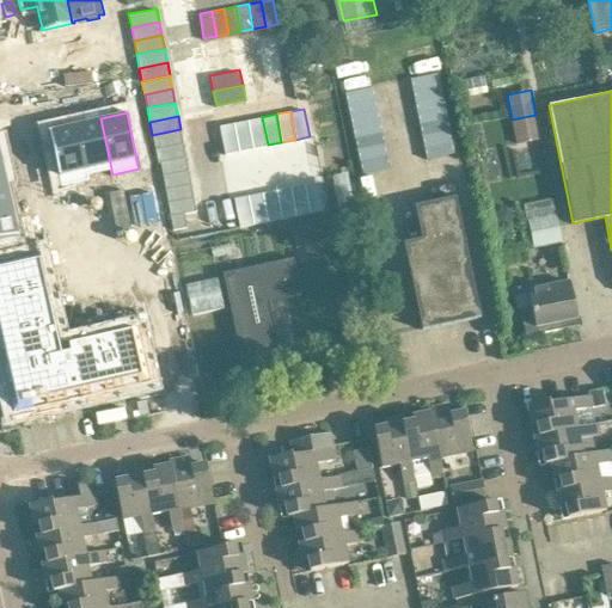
[(268,145),(262,117),(248,120),(254,148),(268,145)]
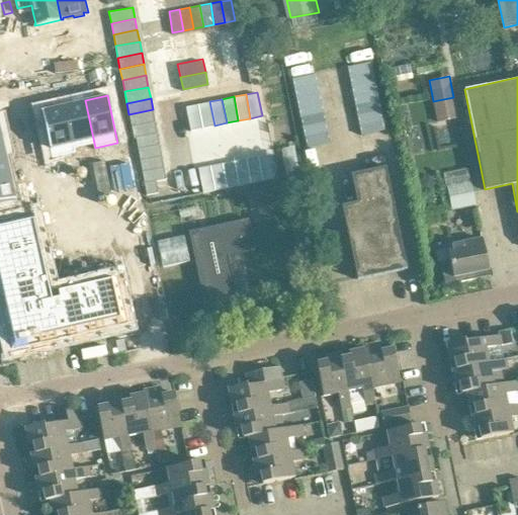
[(85,100),(64,105),(74,153),(75,152),(74,147),(93,143),(94,148),(95,148),(85,100)]
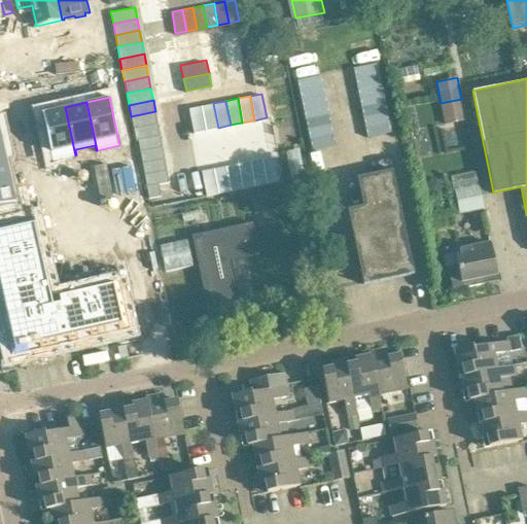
[(218,128),(213,103),(201,105),(206,130),(218,128)]
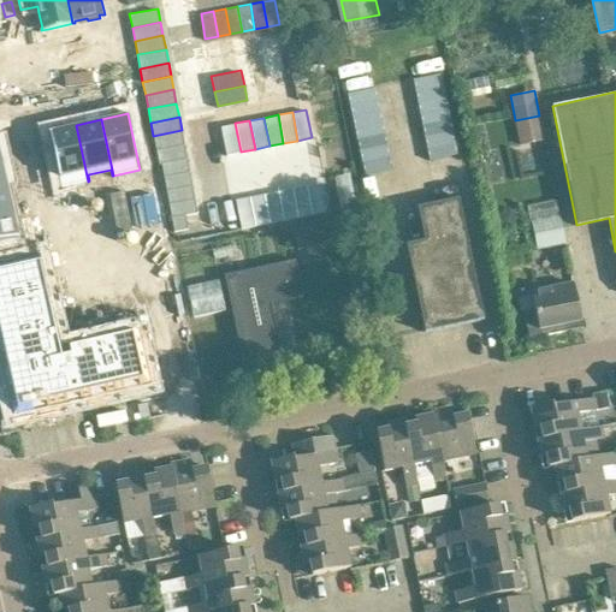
[(241,152),(235,123),(221,126),(226,154),(241,152)]
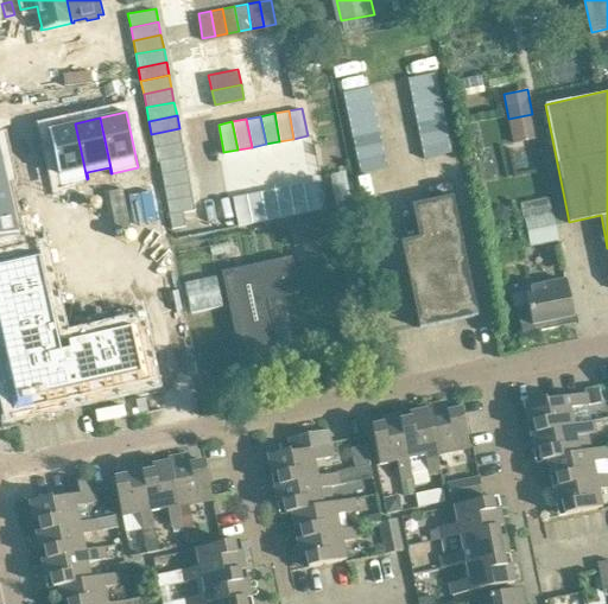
[(75,124),(48,129),(61,185),(87,179),(75,124)]
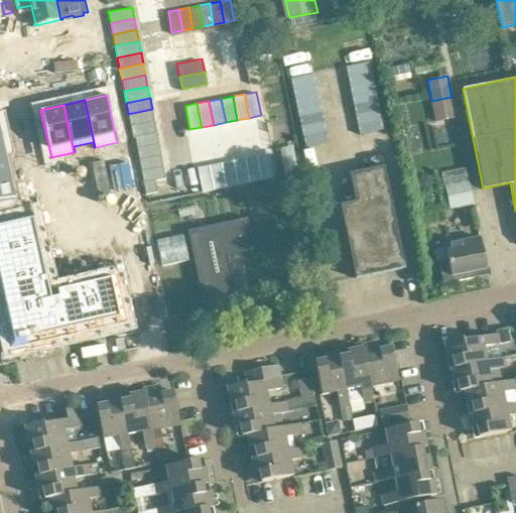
[(5,109),(0,110),(0,133),(10,131),(5,109)]
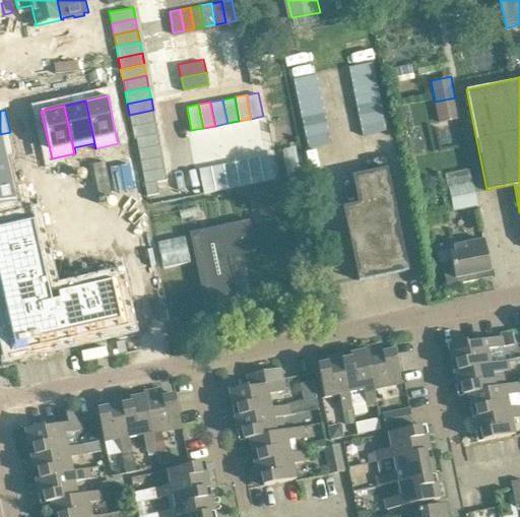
[(155,122),(153,110),(129,115),(131,126),(155,122)]
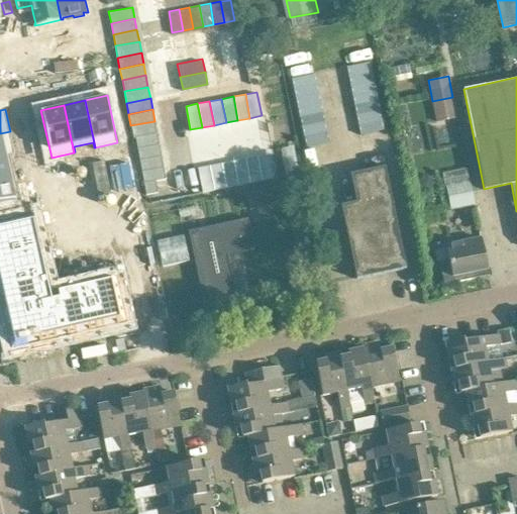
[(35,113),(27,115),(29,127),(38,125),(35,113)]
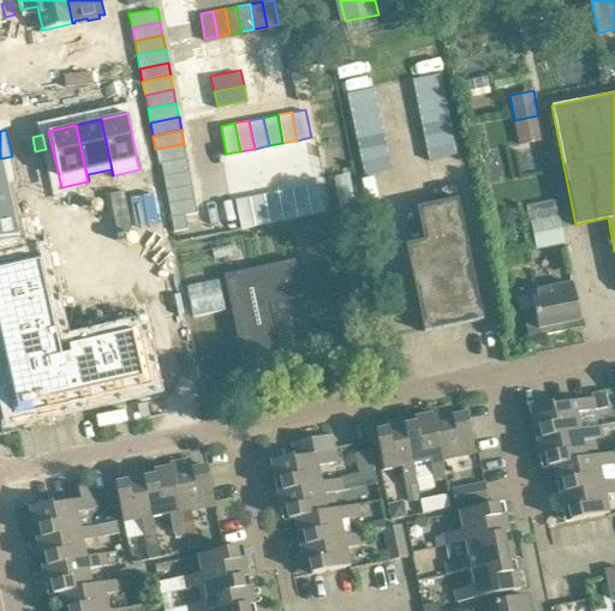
[(186,157),(184,144),(155,149),(159,163),(186,157)]
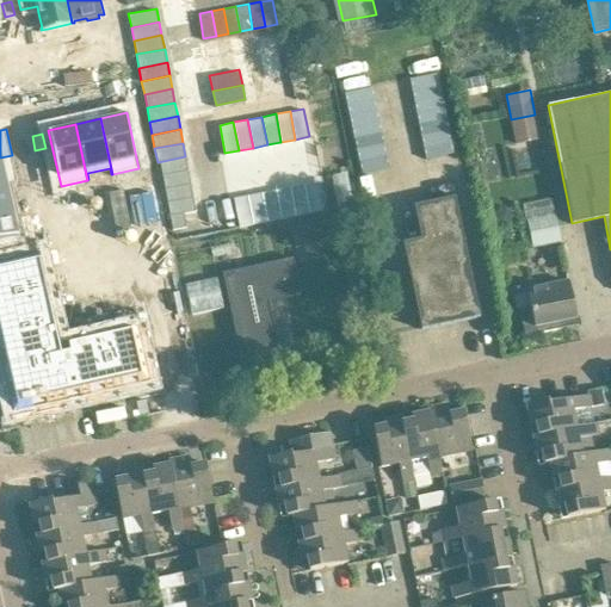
[(45,148),(35,150),(38,165),(49,162),(45,148)]
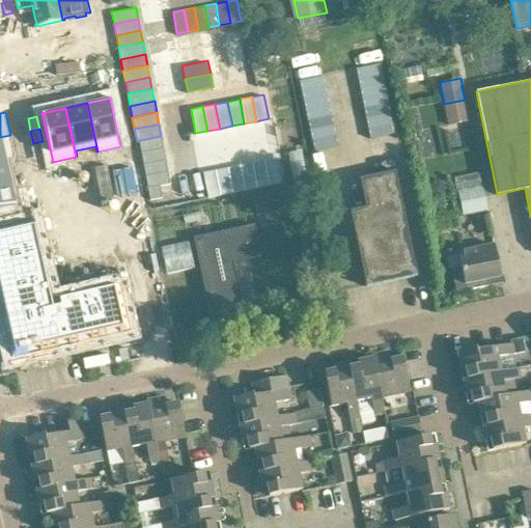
[(10,135),(0,137),(0,160),(16,157),(10,135)]
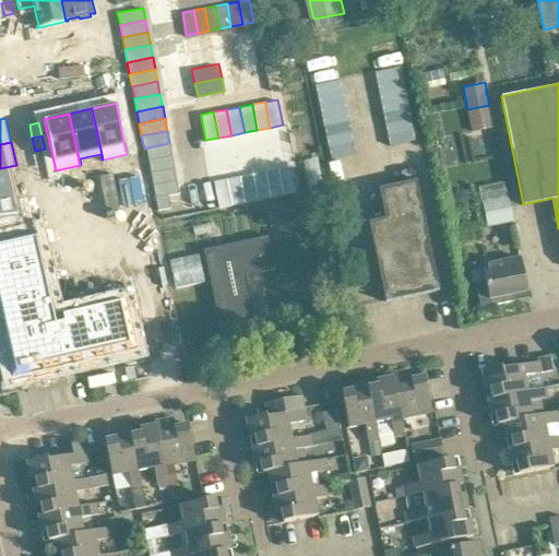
[(171,155),(169,143),(144,149),(144,150),(146,150),(149,160),(171,155)]
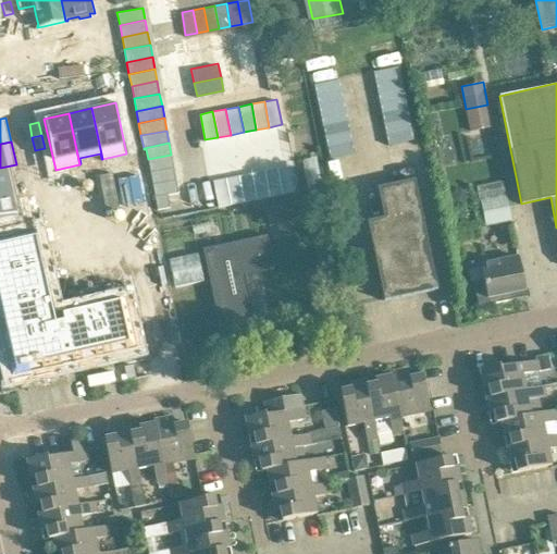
[(174,167),(171,155),(148,159),(150,172),(174,167)]
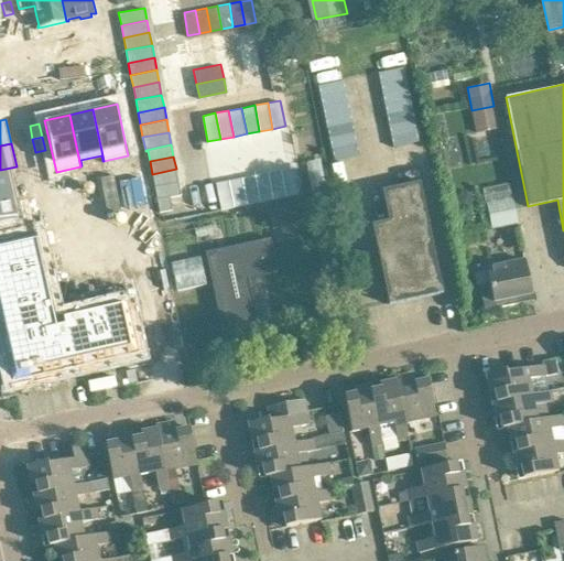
[(17,166),(0,170),(0,194),(17,191),(12,170),(17,168),(17,166)]
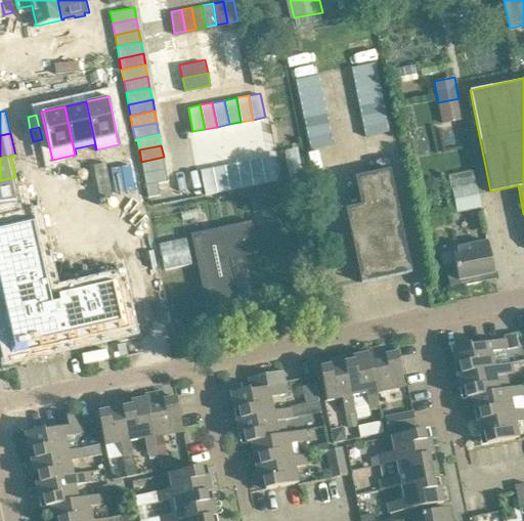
[(272,155),(261,158),(265,181),(277,179),(272,155)]
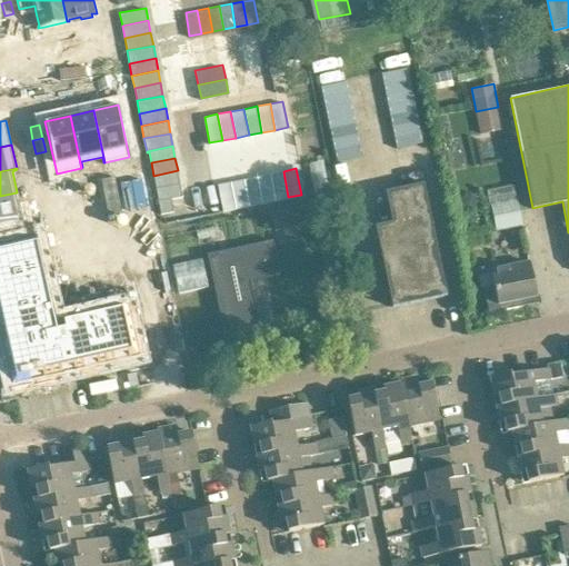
[(180,184),(178,170),(153,176),(156,188),(180,184)]
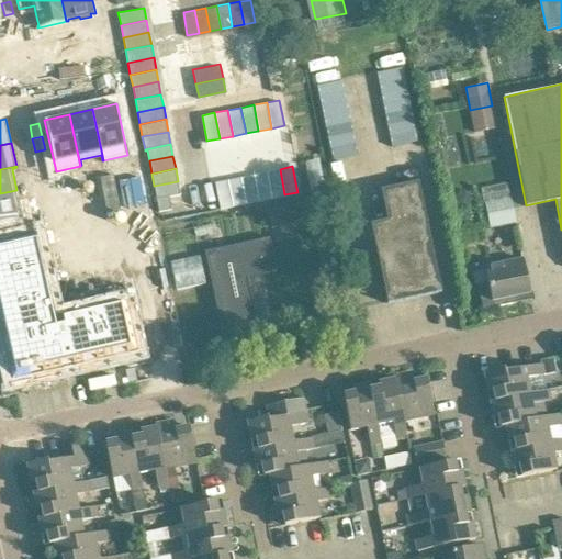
[(49,169),(40,171),(43,185),(52,182),(49,169)]
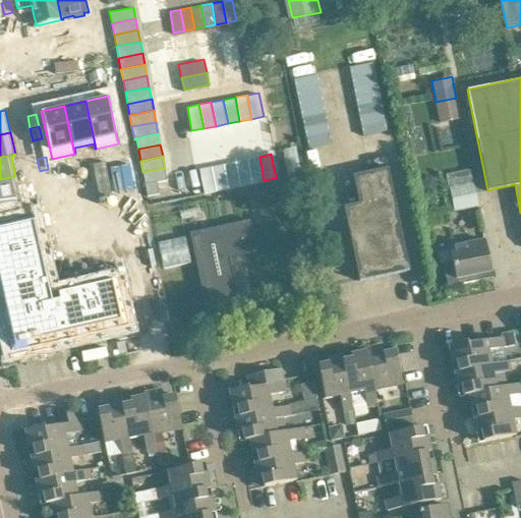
[(259,157),(247,159),(251,183),(264,180),(259,157)]
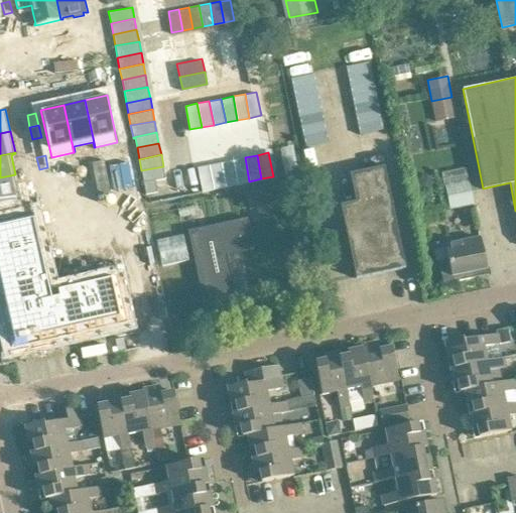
[(245,157),(233,159),(238,183),(249,181),(245,157)]
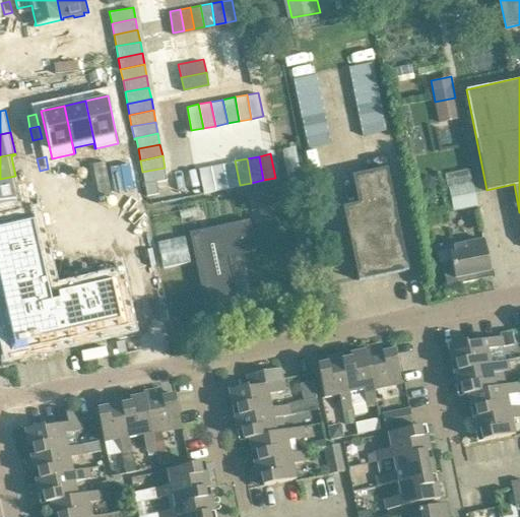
[(235,160),(222,164),(228,187),(240,185),(235,160)]
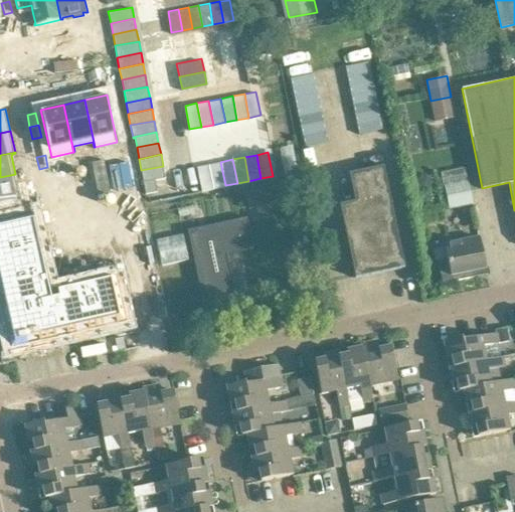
[(220,162),(208,164),(213,188),(225,185),(220,162)]
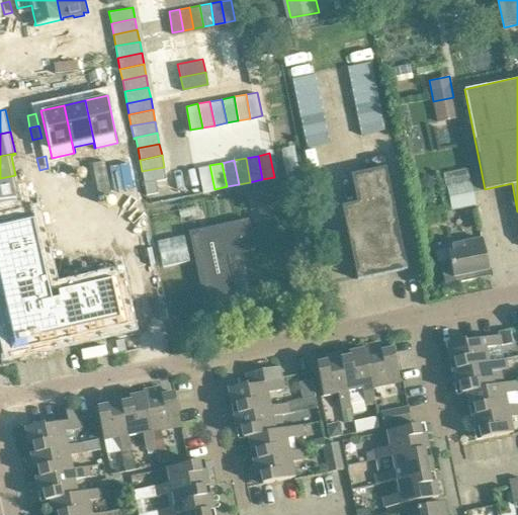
[(136,164),(123,167),(125,175),(138,172),(136,164)]
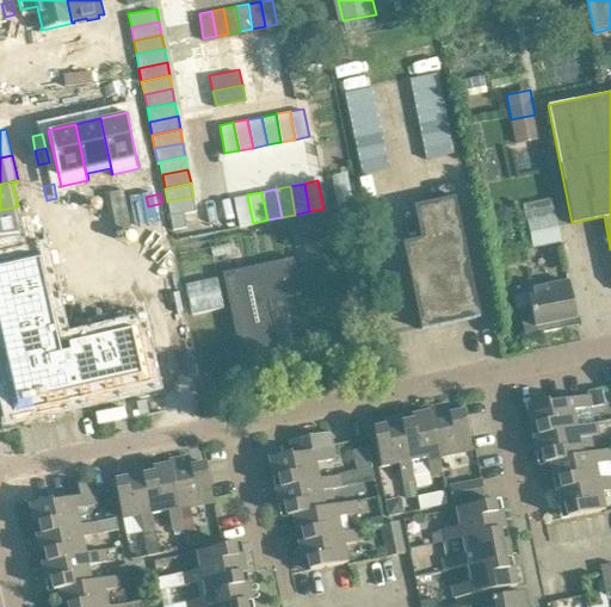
[(247,194),(234,197),(239,225),(253,223),(247,194)]
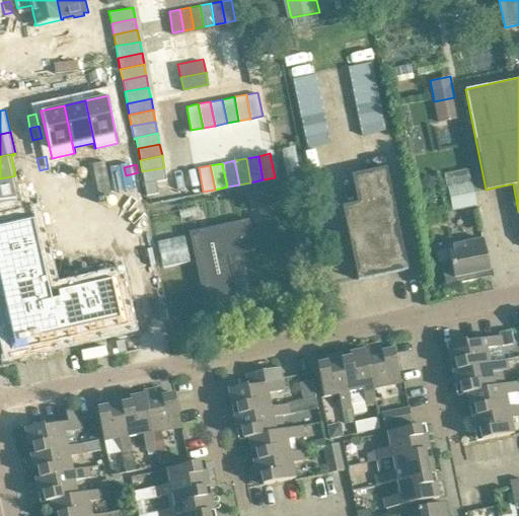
[(359,203),(343,206),(358,279),(408,268),(386,166),(353,173),(359,203)]
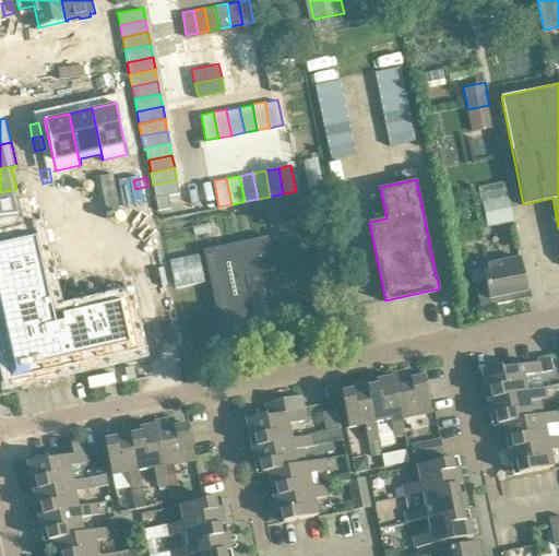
[(179,192),(177,180),(153,185),(155,197),(168,194),(179,192)]
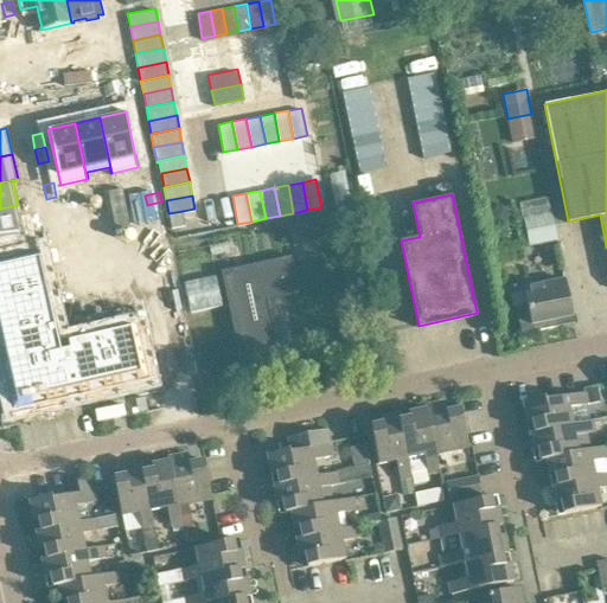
[(56,197),(46,199),(50,213),(59,211),(56,197)]
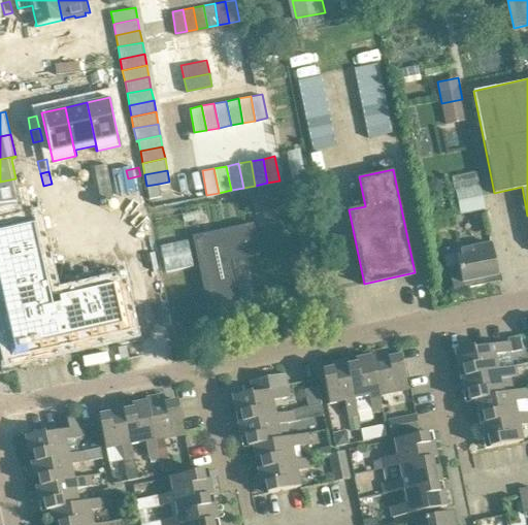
[(93,171),(80,174),(83,183),(95,179),(93,171)]
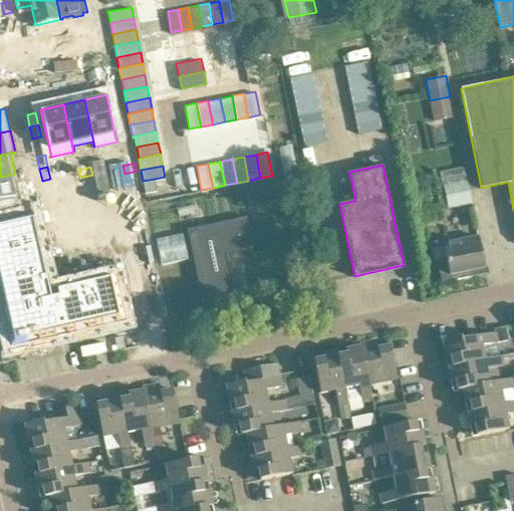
[(78,170),(65,172),(67,181),(80,178),(78,170)]
